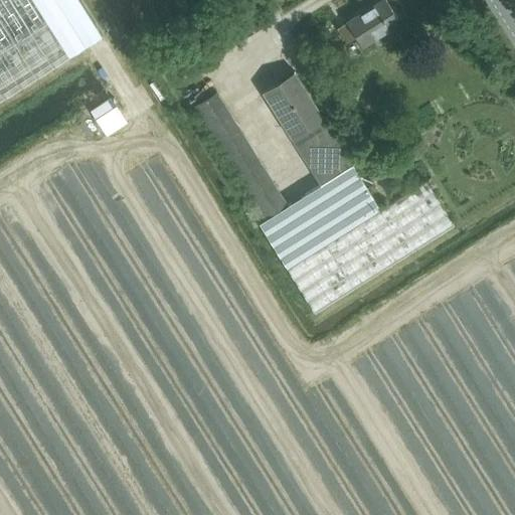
[(0,0),(0,98),(87,43),(102,34),(79,0),(0,0)]
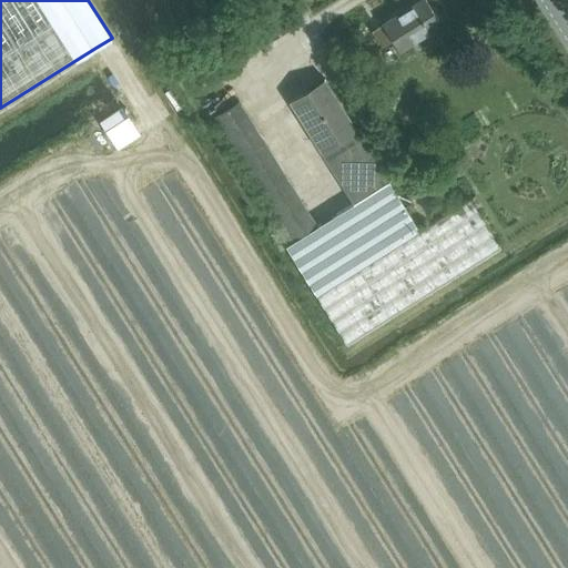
[(398,51),(440,24),(425,0),(419,0),(382,24),(372,32),(382,48),(392,41),(398,51)]
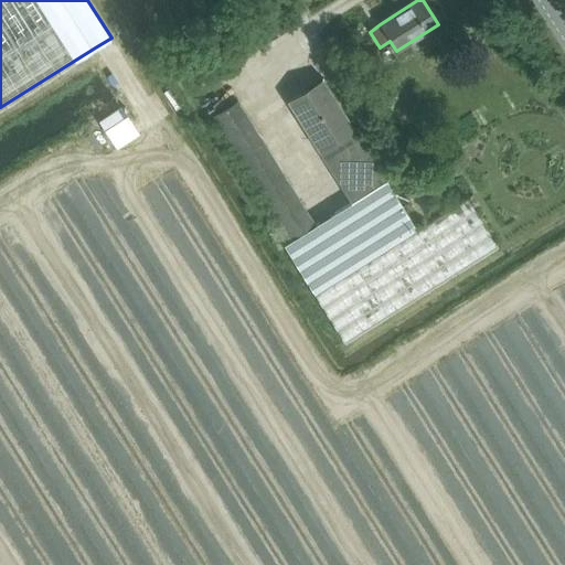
[(287,102),(319,152),(354,130),(323,80),(287,102)]
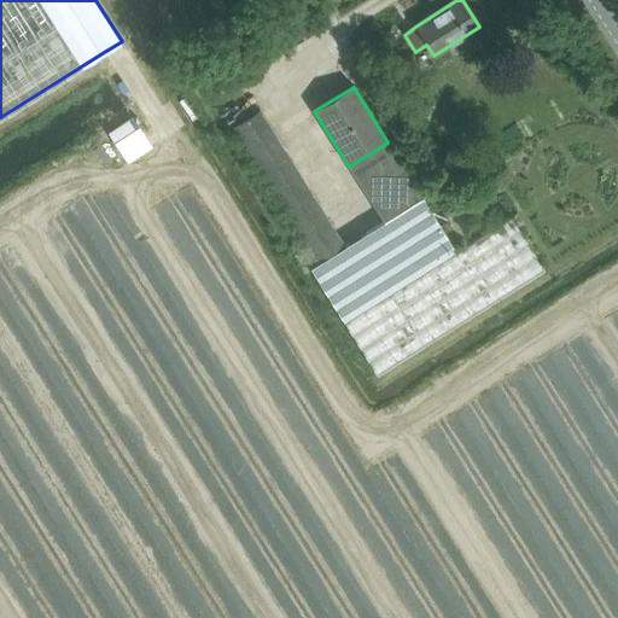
[(344,246),(260,111),(234,127),(320,262),(344,246)]
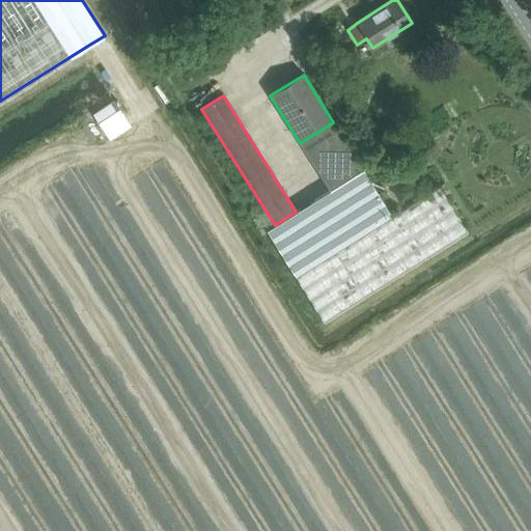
[(277,114),(268,119),(283,146),(292,141),(277,114)]
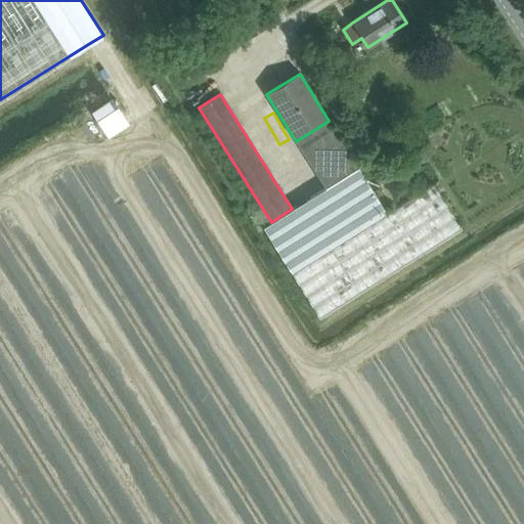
[(387,212),(369,184),(358,167),(359,167),(330,121),(297,141),(326,188),(264,228),(321,317),(463,228),(433,182),(387,212)]
